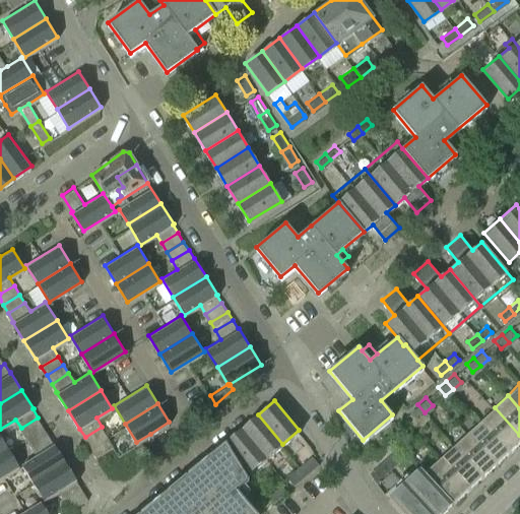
[(416,419),(425,412),(417,404),(409,410),(416,419)]
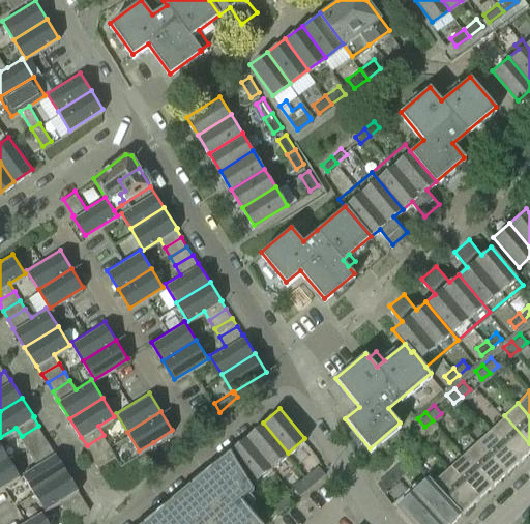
[(519,460),(529,448),(529,443),(504,415),(490,428),(519,460)]
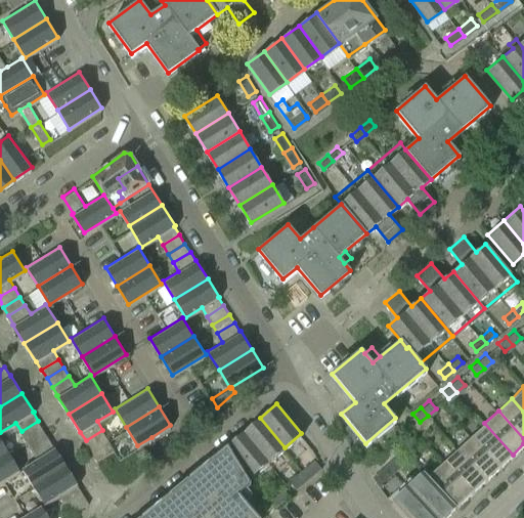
[(260,418),(244,431),(268,461),(285,447),(260,418)]
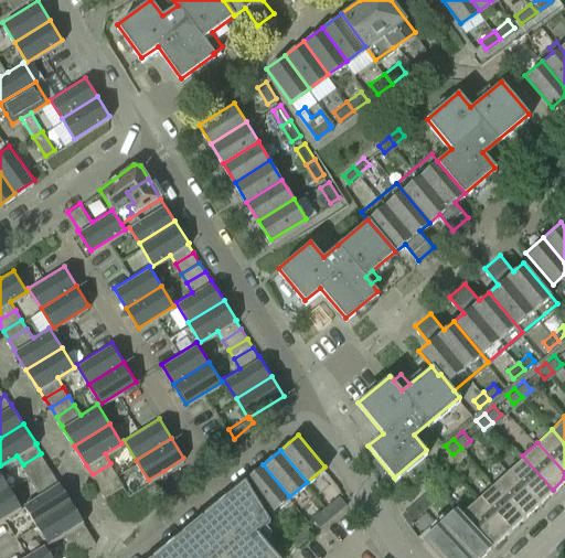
[(29,474),(46,462),(41,453),(23,464),(29,474)]
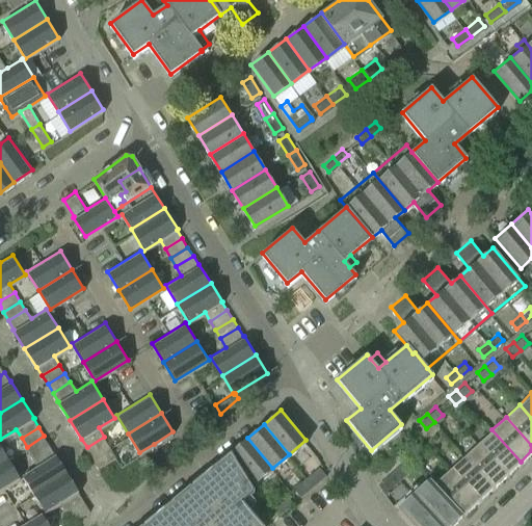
[(507,474),(521,462),(491,429),(478,442),(507,474)]
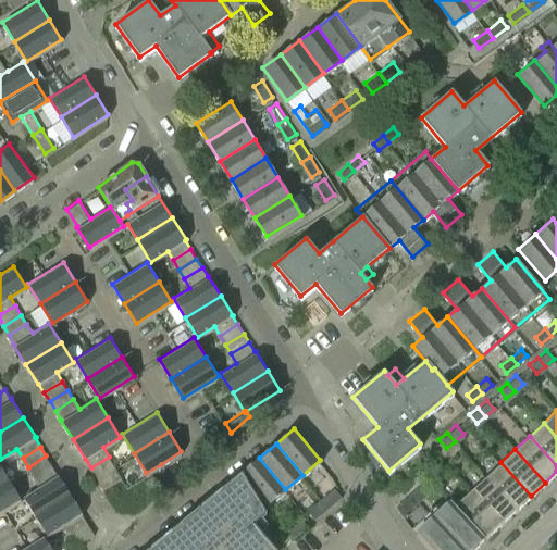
[(52,464),(46,455),(28,467),(34,476),(52,464)]
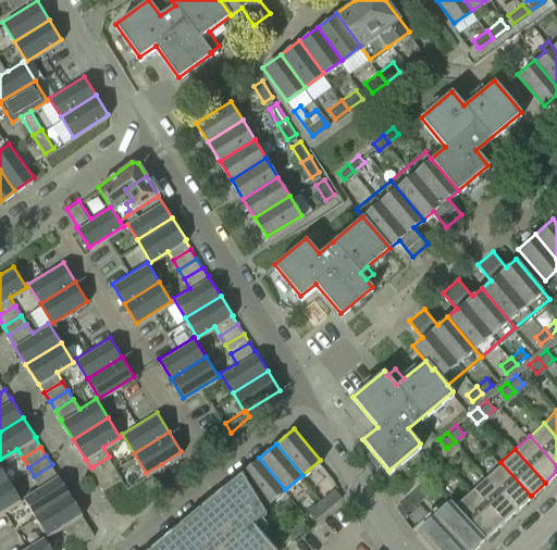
[(114,465),(109,457),(91,467),(97,477),(114,465)]
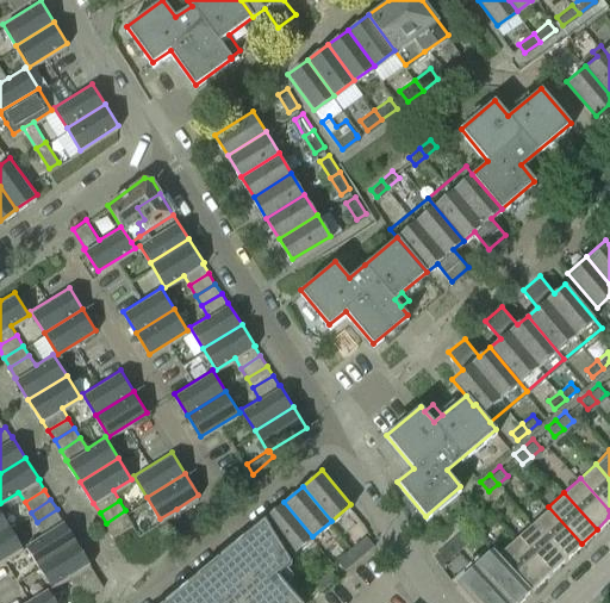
[(293,553),(312,536),(284,502),(265,517),(277,539),(278,540),(280,538),(293,553)]
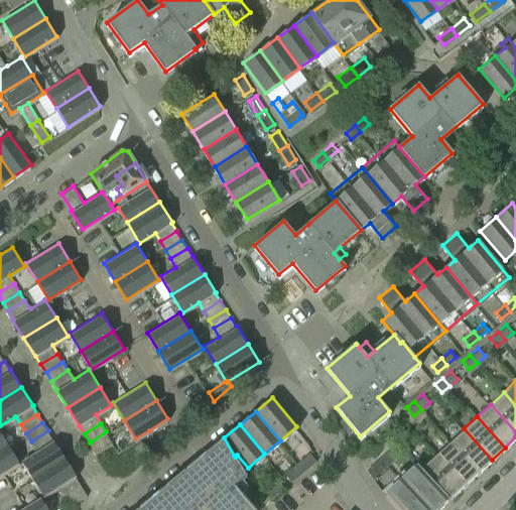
[(411,425),(404,432),(411,440),(419,433),(411,425)]
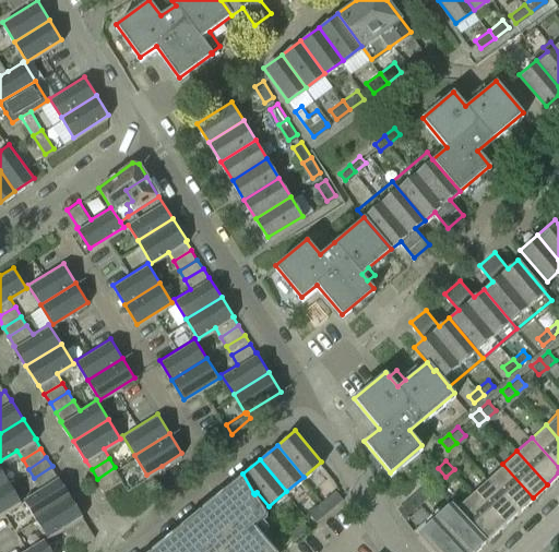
[(518,511),(533,498),(502,464),(488,477),(518,511)]
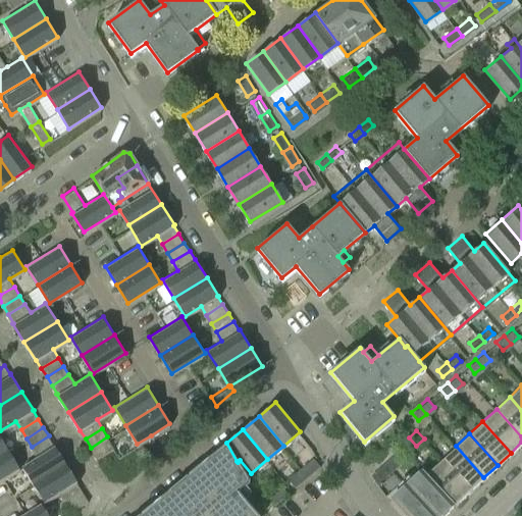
[(21,465),(33,482),(66,462),(54,444),(54,445),(49,435),(32,447),(37,455),(21,465)]
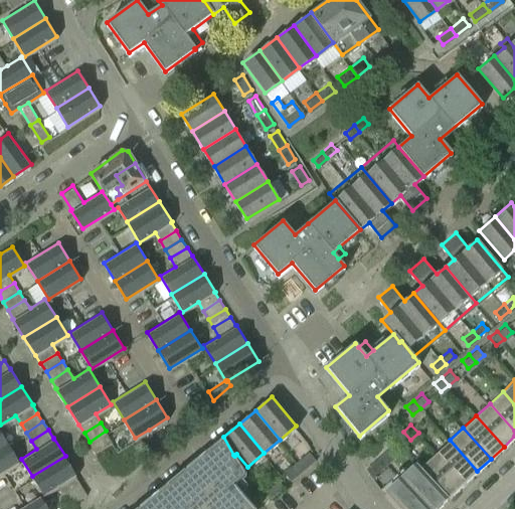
[(90,442),(95,450),(112,440),(106,431),(90,442)]
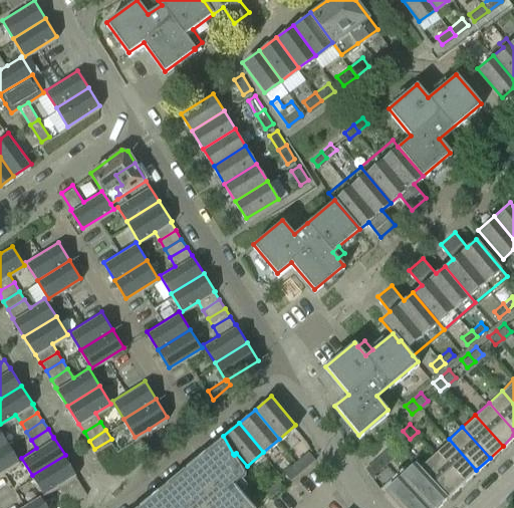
[(254,507),(240,491),(234,484),(245,474),(234,455),(233,454),(223,436),(197,459),(196,459),(184,469),(150,497),(137,507),(254,507)]
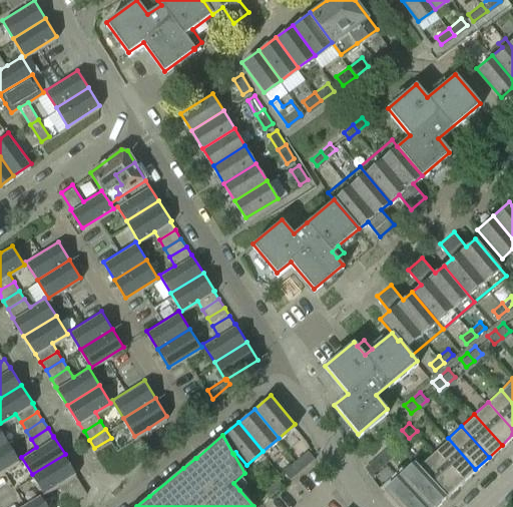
[(393,438),(386,445),(393,453),(401,446),(393,438)]
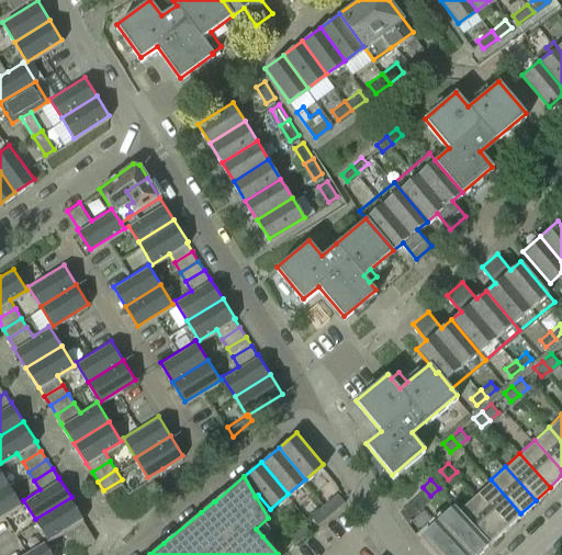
[(506,527),(520,513),(491,479),(475,493),(506,527)]
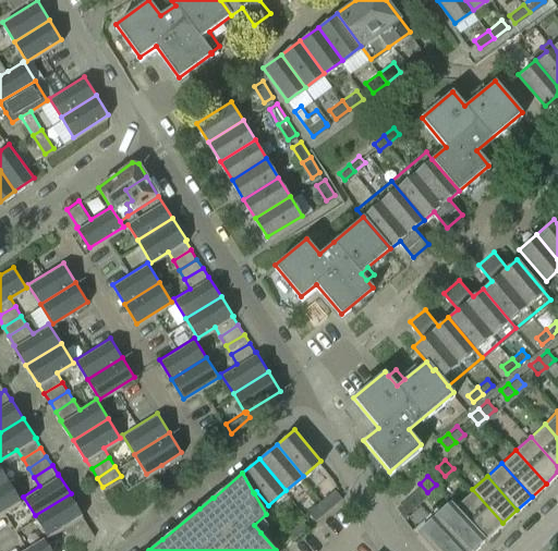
[(0,512),(21,499),(9,479),(0,485),(0,512)]
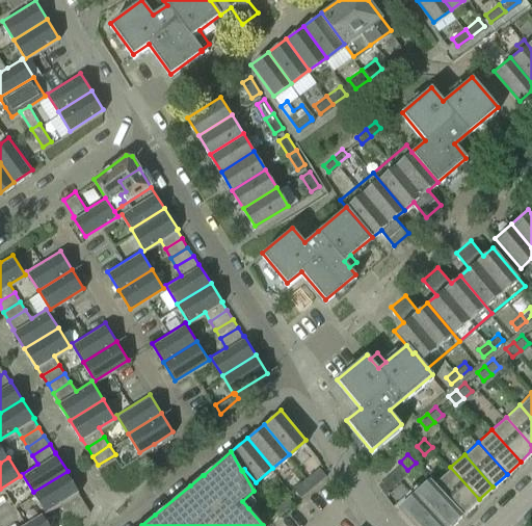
[(400,476),(407,470),(400,462),(393,468),(400,476)]
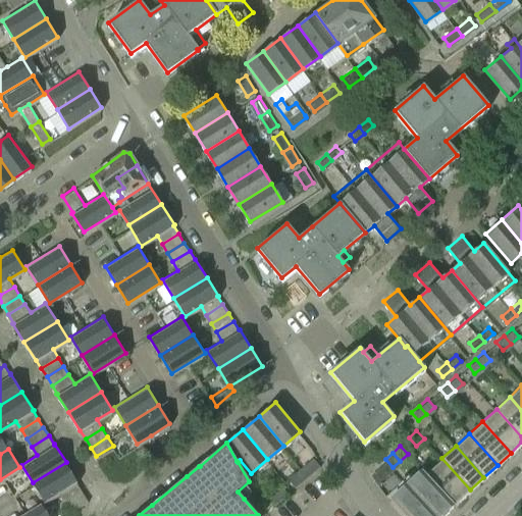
[(308,473),(319,463),(313,455),(301,465),(308,473)]
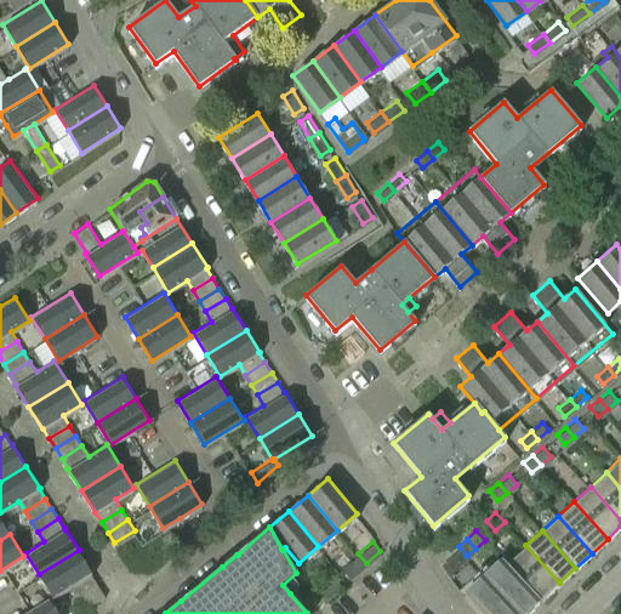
[(540,601),(559,583),(525,545),(508,561),(506,564),(540,601)]
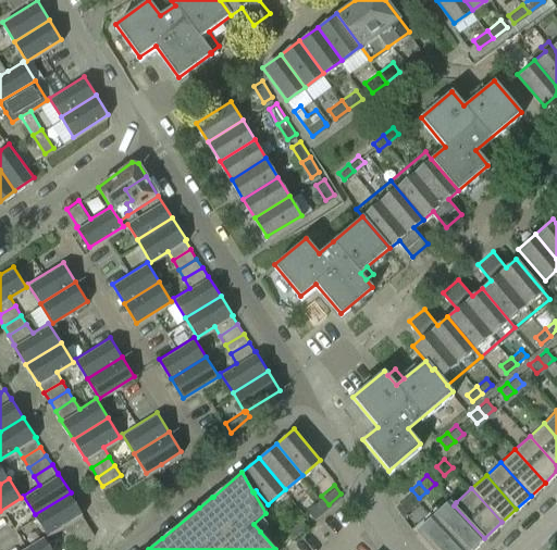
[(411,505),(419,498),(411,489),(404,497),(411,505)]
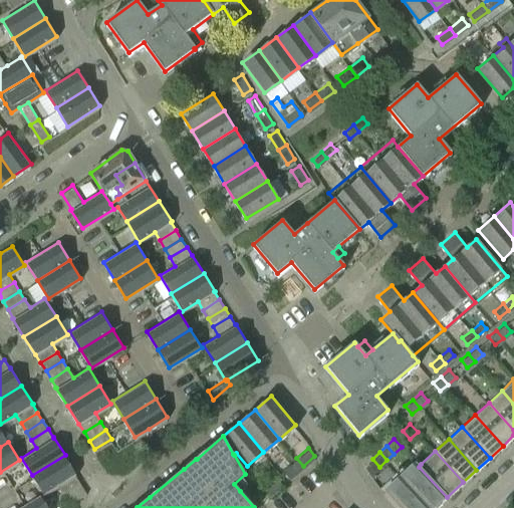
[(65,455),(32,475),(43,493),(58,484),(64,492),(80,482),(75,474),(76,473),(65,455)]
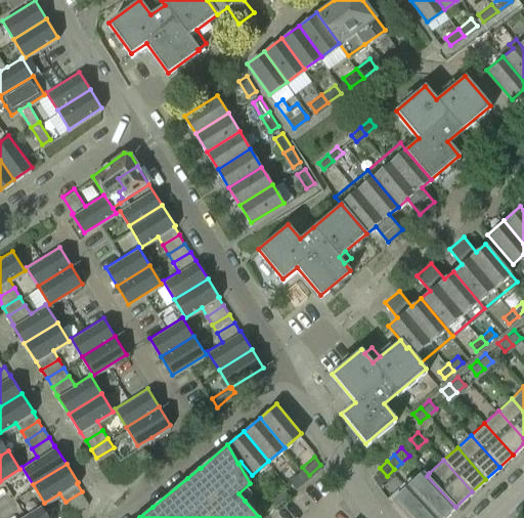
[(309,475),(302,467),(289,478),(296,486),(309,475)]
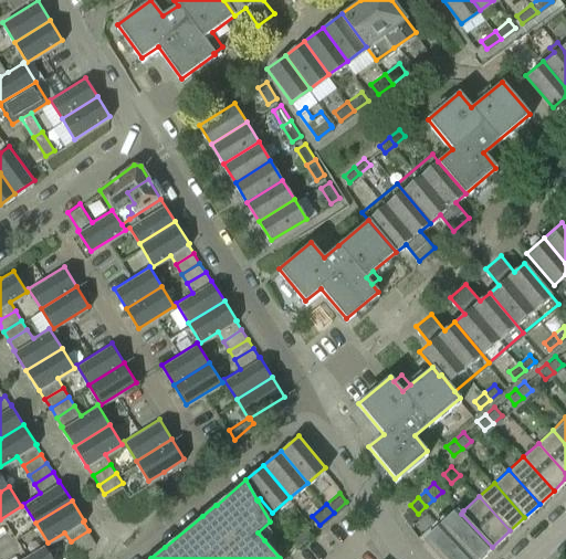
[(402,512),(409,521),(418,514),(410,505),(402,512)]
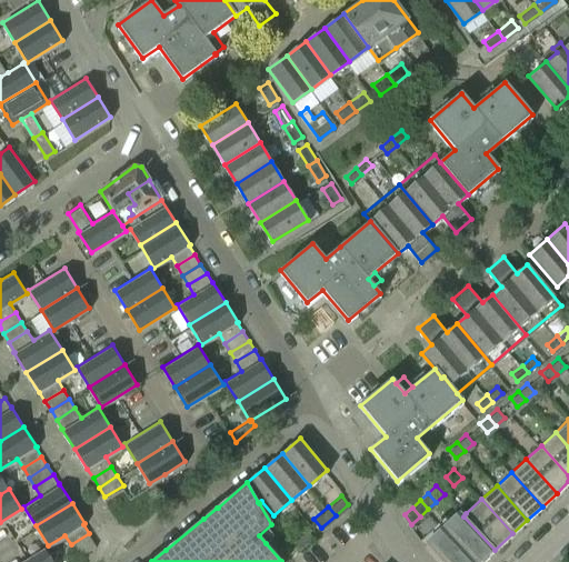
[(442,561),(480,561),(495,550),(463,517),(459,511),(425,543),(442,561)]
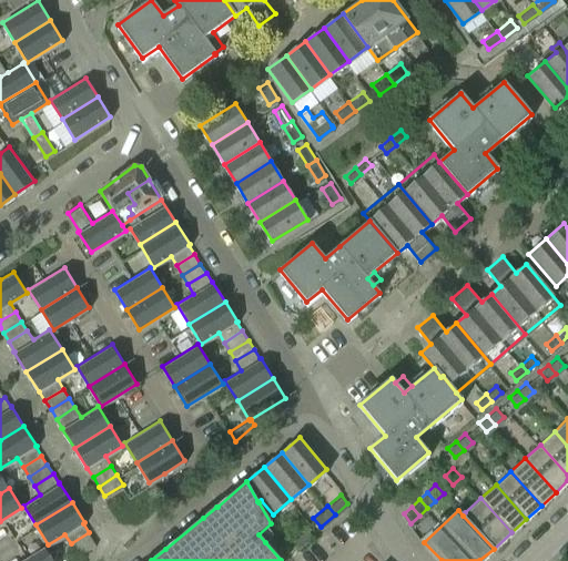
[(313,533),(311,531),(305,524),(292,536),(300,546),(313,533)]
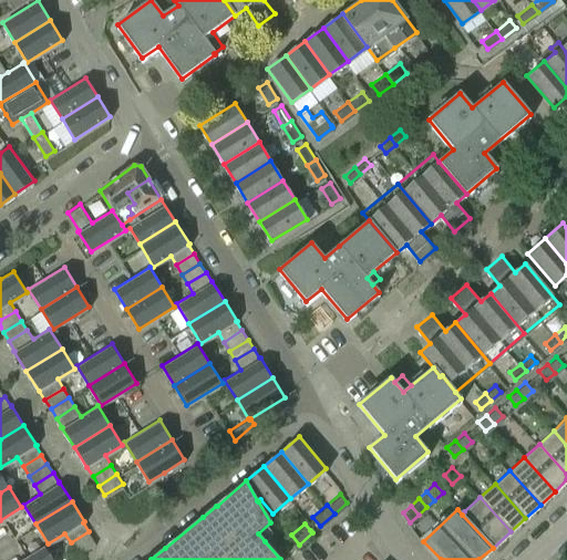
[(95,541),(89,531),(71,542),(76,552),(95,541)]
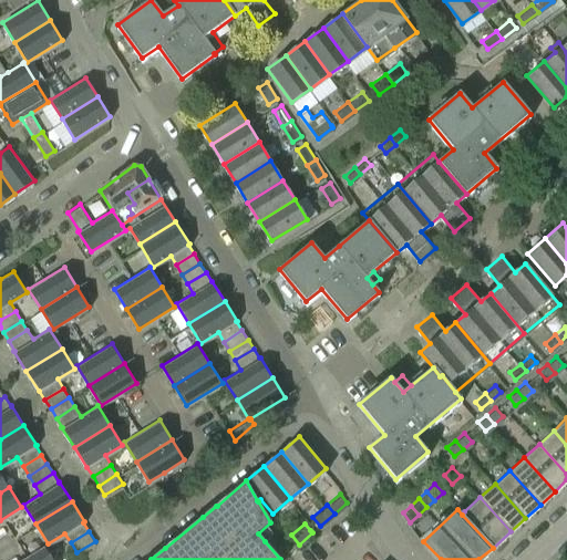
[(53,559),(44,545),(28,555),(19,559),(53,559)]
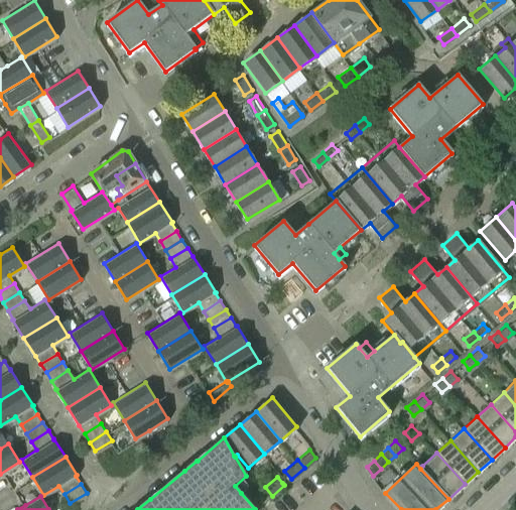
All buildings are outlined.
